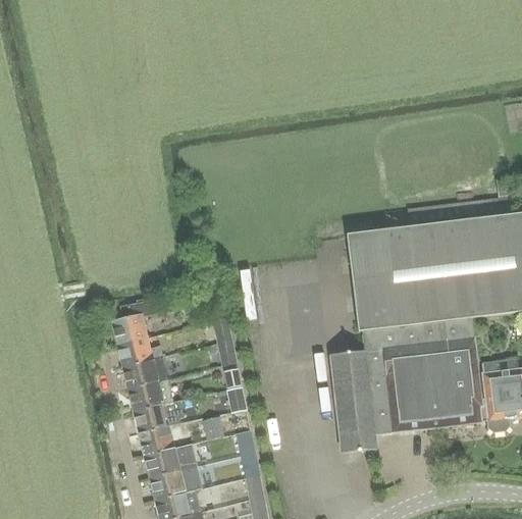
[(478,404),(481,404),(471,318),(521,311),(521,213),(514,214),(512,196),(407,208),(409,226),(347,234),(358,331),(362,330),(364,350),(329,354),(342,453),(376,449),(375,433),(392,431),(480,421),(478,404)]
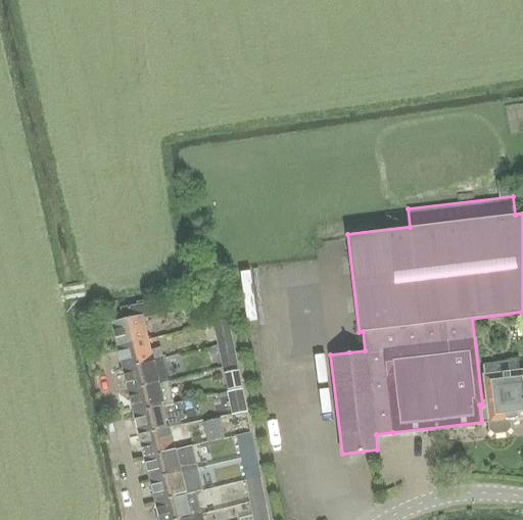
[(224,286),(222,273),(200,276),(202,289),(224,286)]
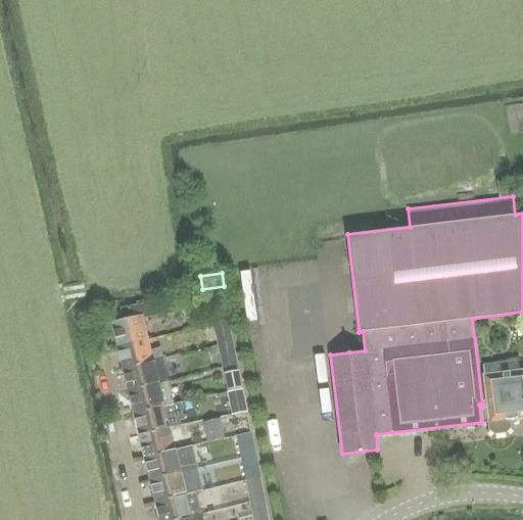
[(116,344),(147,337),(143,318),(155,315),(151,299),(120,306),(123,319),(111,322),(116,344)]
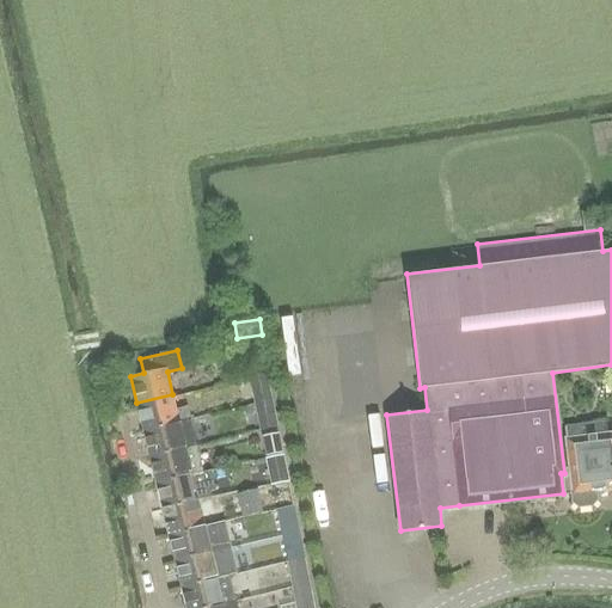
[(265,374),(246,378),(252,403),(270,399),(265,374)]
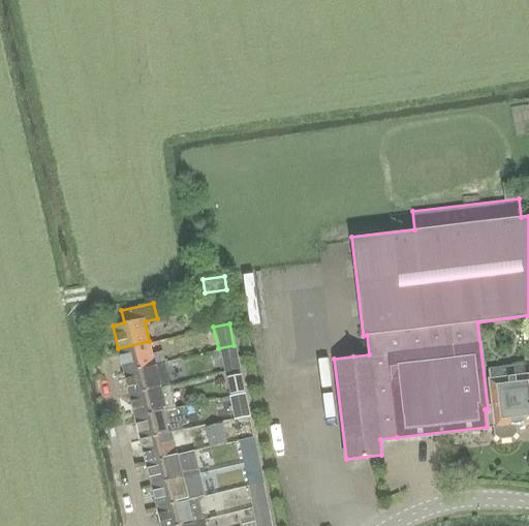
[(124,371),(164,362),(161,350),(152,352),(149,341),(118,348),(124,371)]
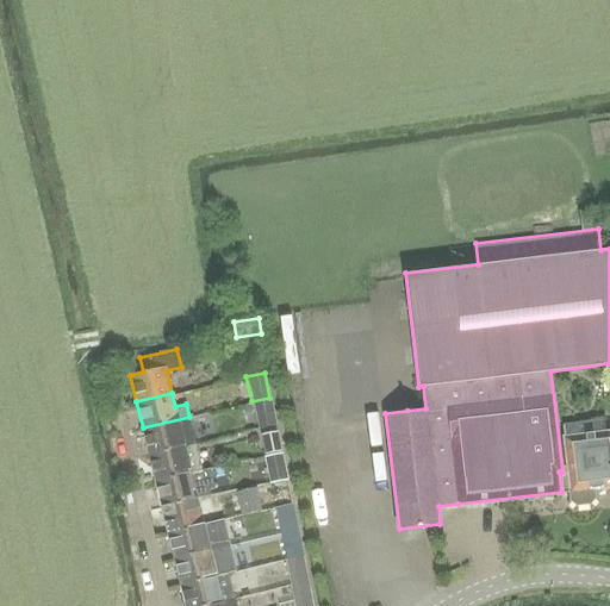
[(269,399),(251,403),(256,428),(274,424),(269,399)]
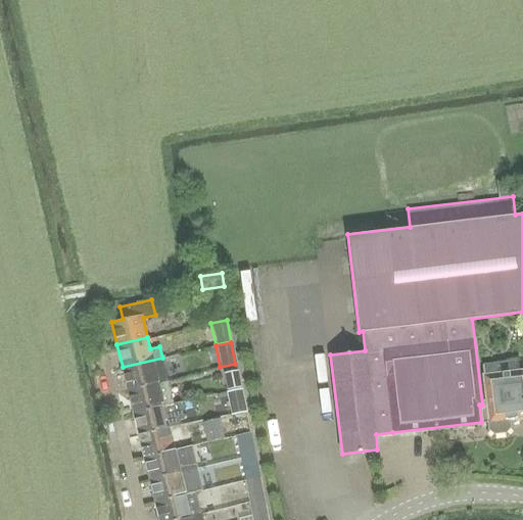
[(128,389),(168,380),(162,358),(123,367),(128,389)]
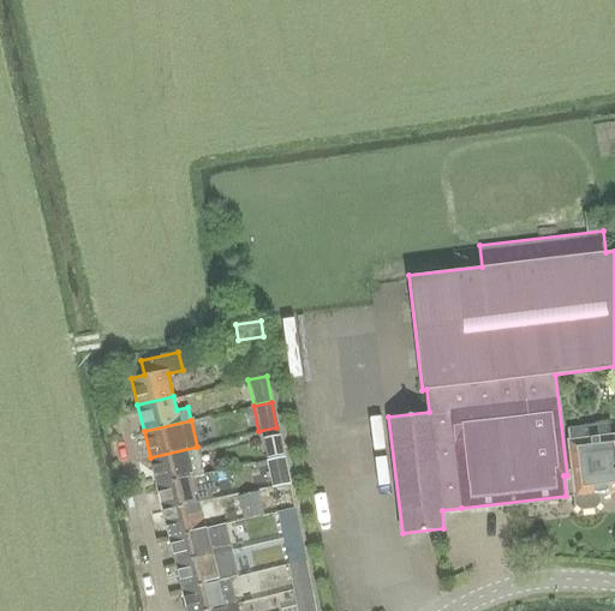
[(563,475),(566,496),(574,495),(575,503),(581,508),(595,507),(599,501),(598,492),(614,490),(614,433),(611,435),(609,423),(567,427),(573,474),(567,475),(563,475)]
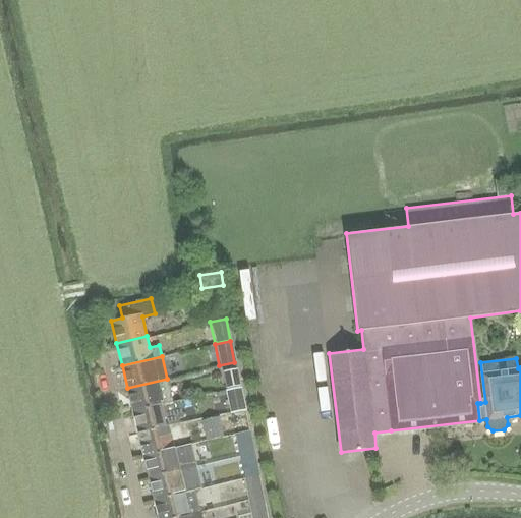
[(236,369),(222,372),(225,390),(239,387),(236,369)]
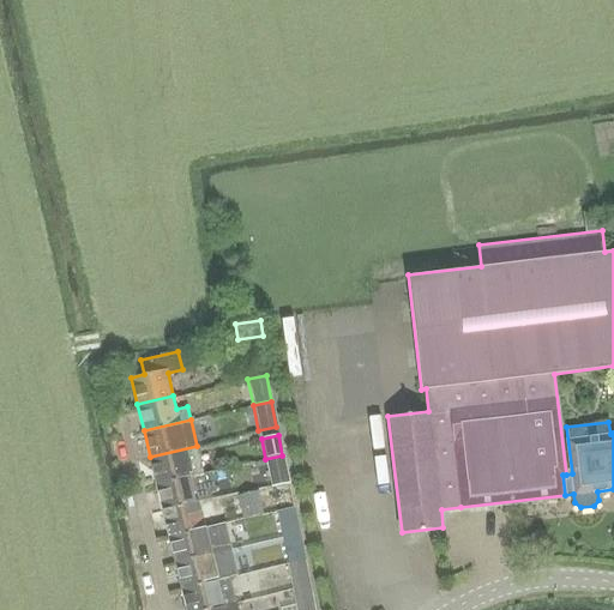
[(156,482),(204,471),(197,446),(150,457),(156,482)]
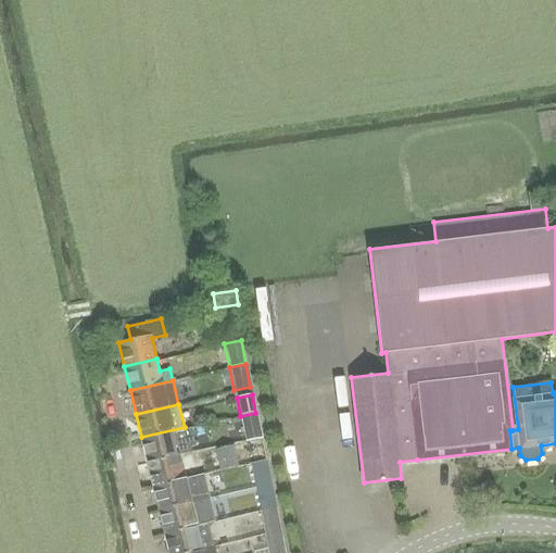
[(261,440),(256,415),(240,418),(244,442),(261,440)]
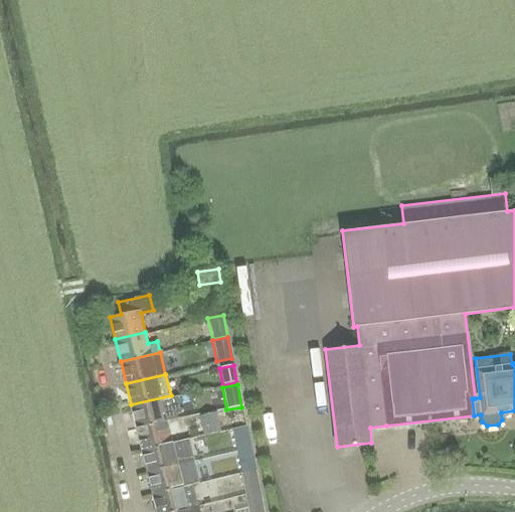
[(188,392),(181,394),(183,401),(190,399),(188,392)]
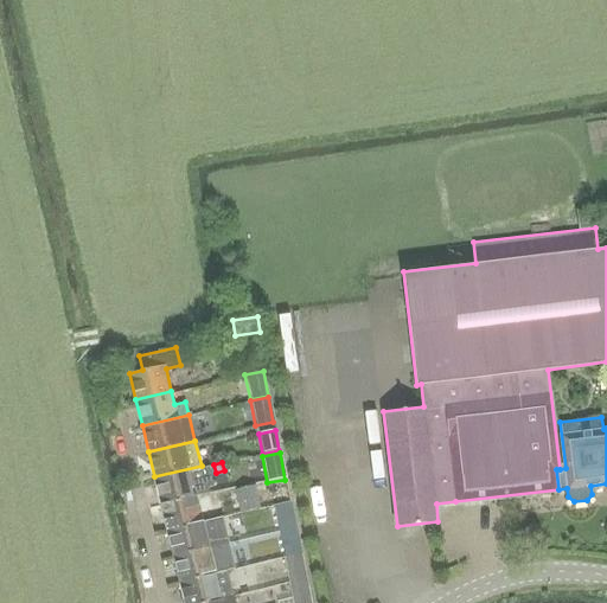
[(197,494),(211,492),(209,486),(213,485),(209,464),(202,466),(154,476),(161,502),(197,494)]
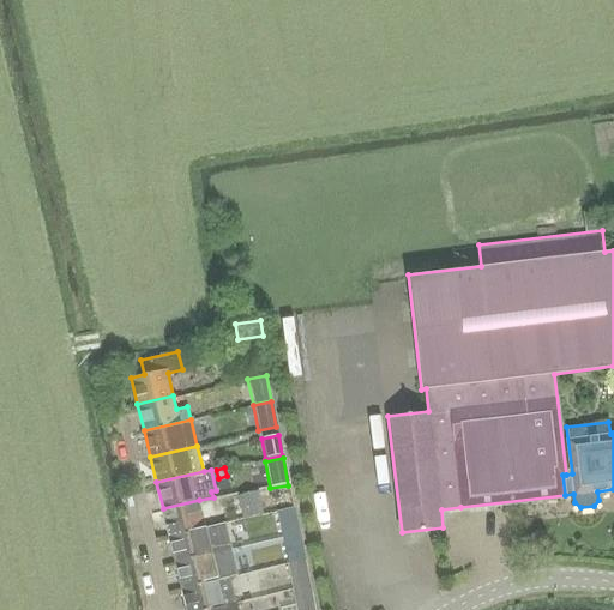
[(244,517),(264,513),(258,489),(239,494),(244,517)]
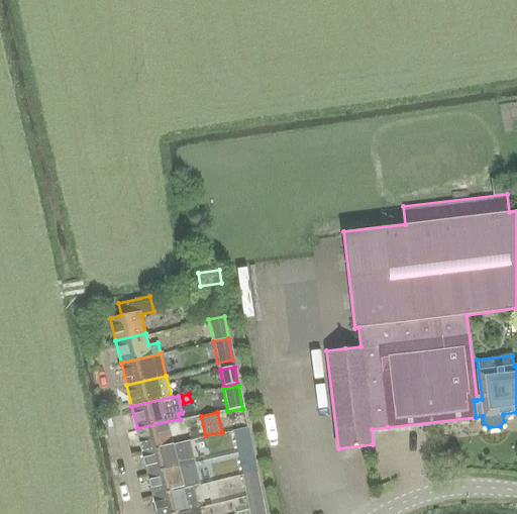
[(173,443),(168,421),(137,428),(142,450),(173,443)]
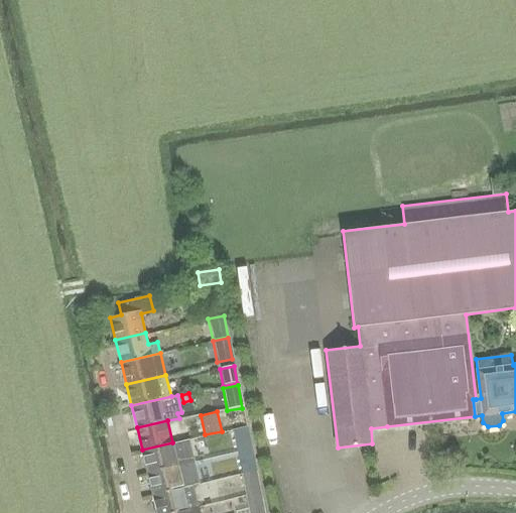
[(234,428),(239,451),(253,447),(249,425),(234,428)]
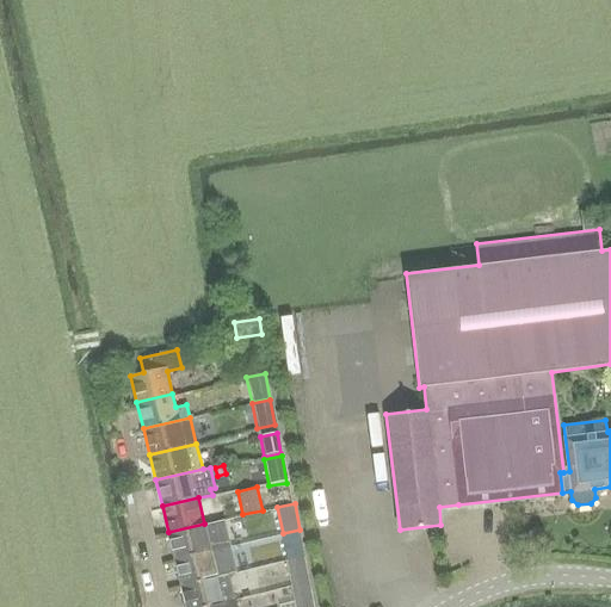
[(248,536),(263,533),(259,519),(245,521),(248,536)]
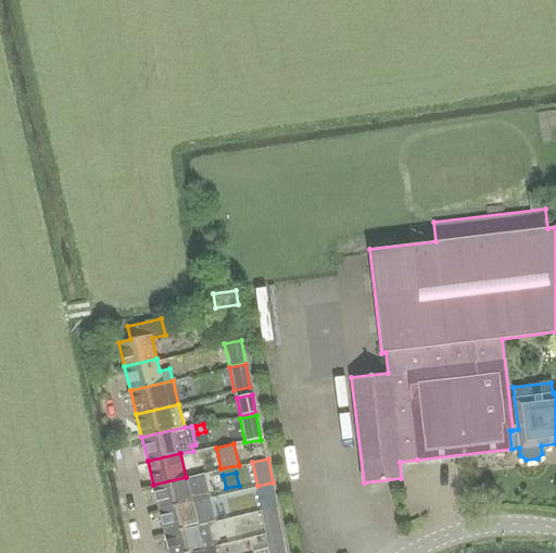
[(159,508),(191,501),(200,499),(197,487),(189,488),(186,477),(153,485),(159,508)]
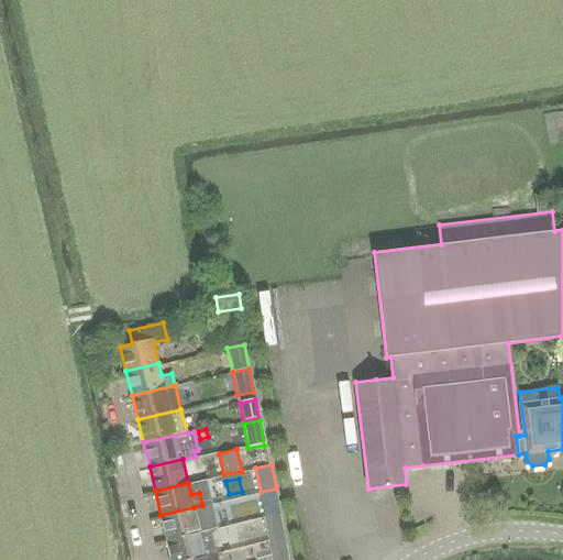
[(276,489),(261,492),(265,515),(279,513),(280,513),(276,489)]
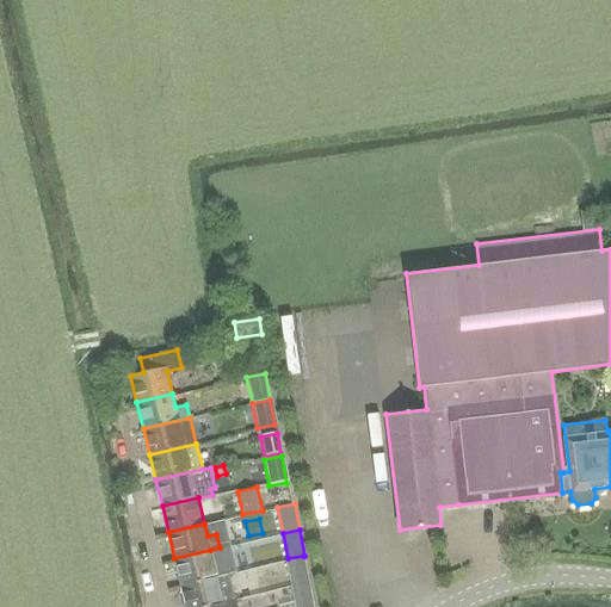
[(257,568),(281,564),(276,540),(252,544),(257,568)]
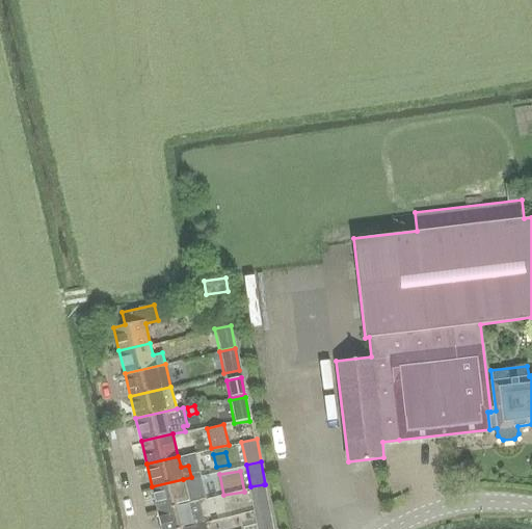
[(158,509),(198,499),(196,486),(186,488),(183,479),(152,486),(158,509)]
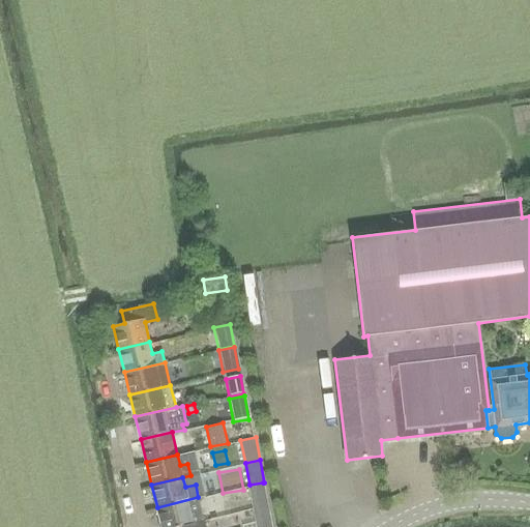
[(249,485),(245,486),(251,507),(267,504),(263,482),(249,485)]
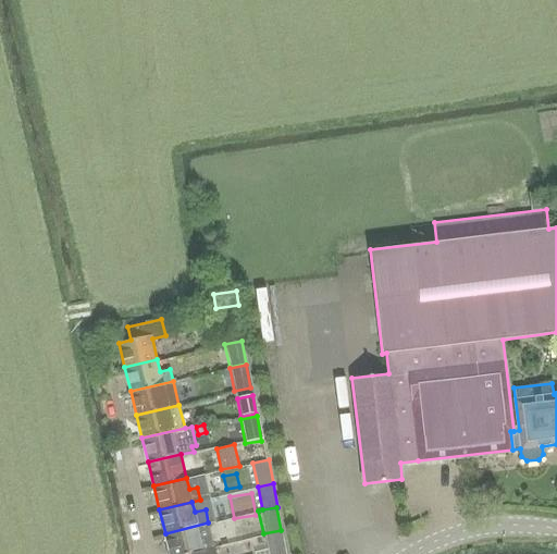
[(170,553),(181,553),(214,546),(208,522),(165,533),(170,553)]
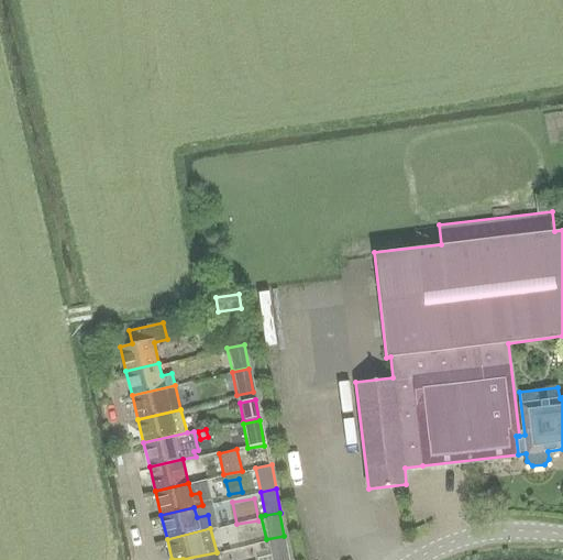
[(284,536),(266,540),(269,559),(287,559),(289,559),(284,536)]
